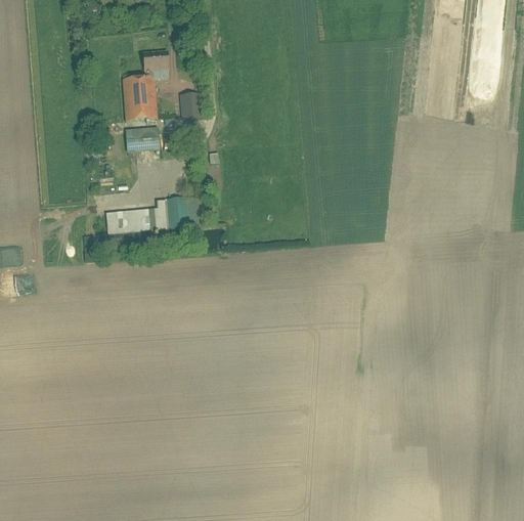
[(169,70),(168,52),(143,54),(144,72),(151,72),(169,70)]
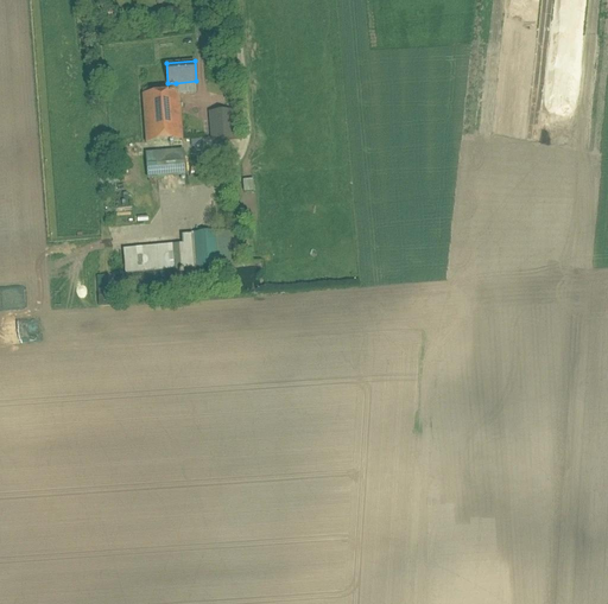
[(168,90),(140,93),(145,141),(184,138),(179,89),(177,89),(176,83),(168,83),(168,90)]
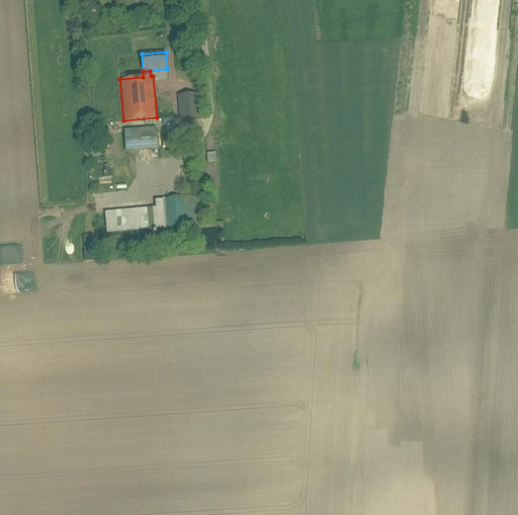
[(198,92),(179,94),(181,117),(199,115),(198,92)]
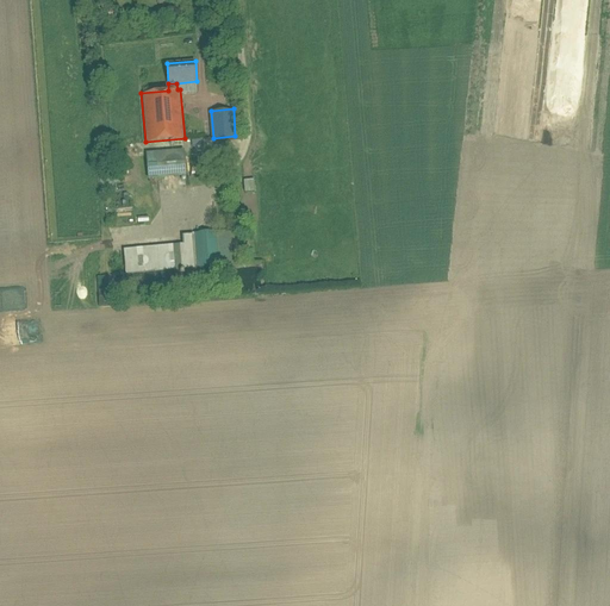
[(186,149),(209,147),(209,137),(185,138),(186,149)]
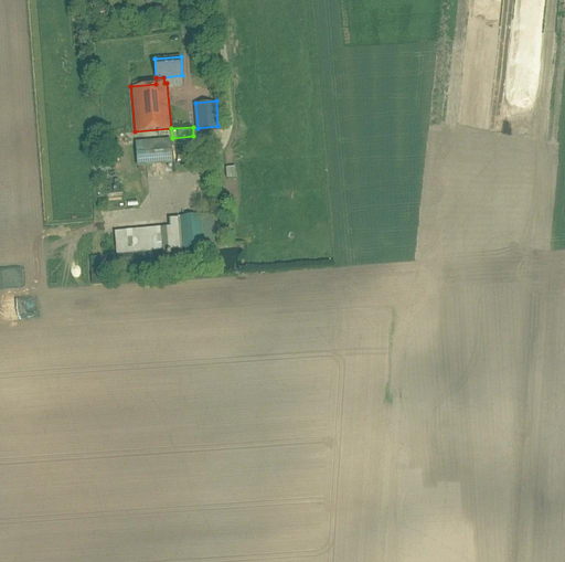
[(170,137),(135,140),(137,165),(172,161),(170,137)]
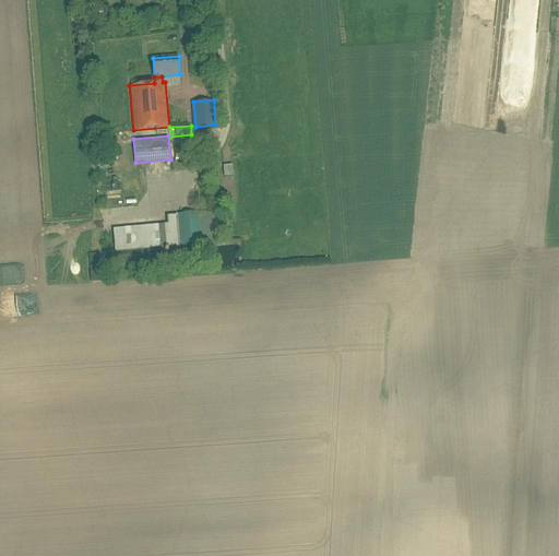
[(233,163),(224,163),(224,174),(234,174),(233,163)]
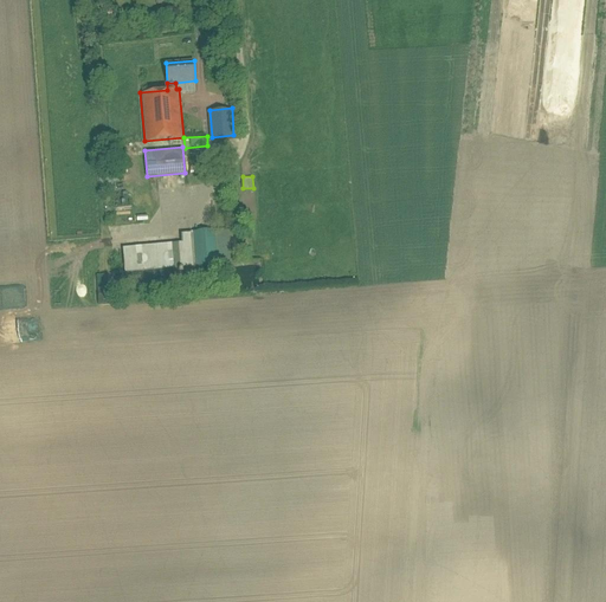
[(230,261),(226,227),(180,231),(181,241),(182,265),(230,261)]
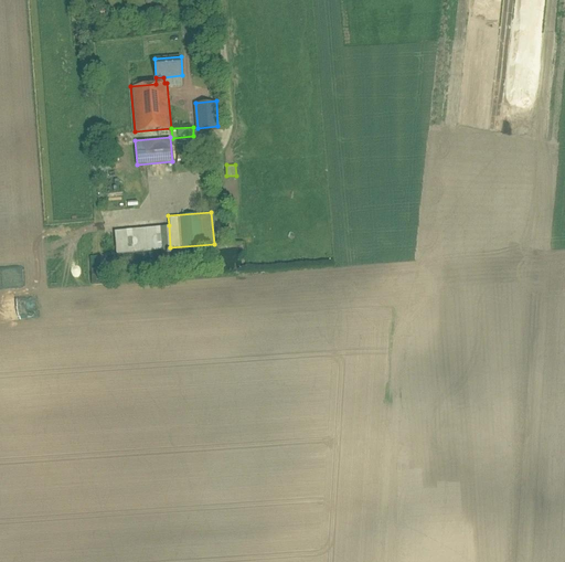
[(169,225),(114,230),(116,253),(170,247),(169,225)]
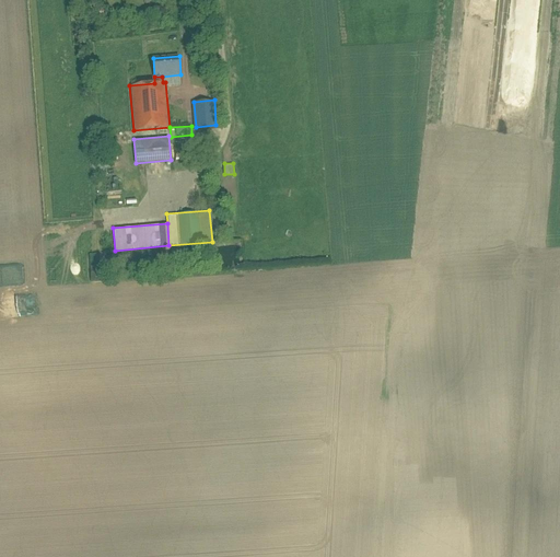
[(95,266),(106,265),(106,262),(111,262),(109,253),(93,255),(95,266)]
